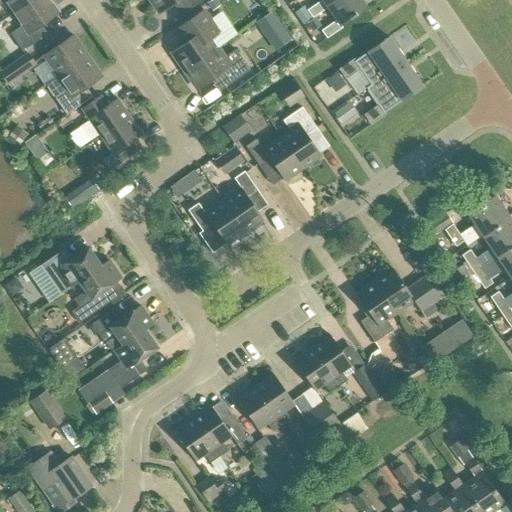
[(0,0),(0,4),(5,1),(14,13),(32,0),(0,0)]
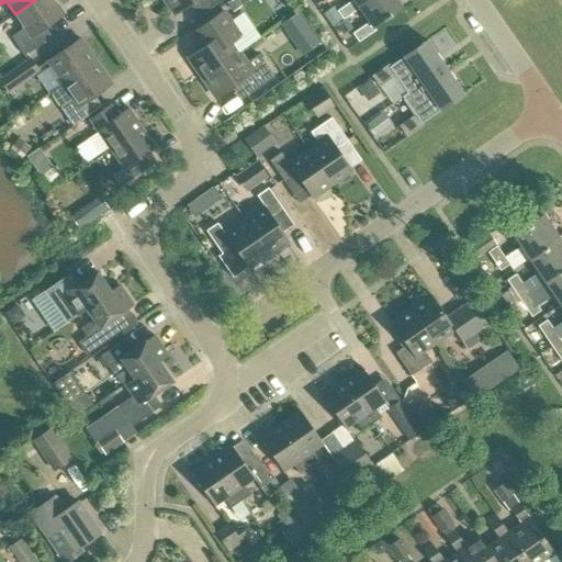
[(12,37),(24,56),(47,41),(40,31),(63,15),(53,0),(35,0),(15,14),(24,29),(12,37)]
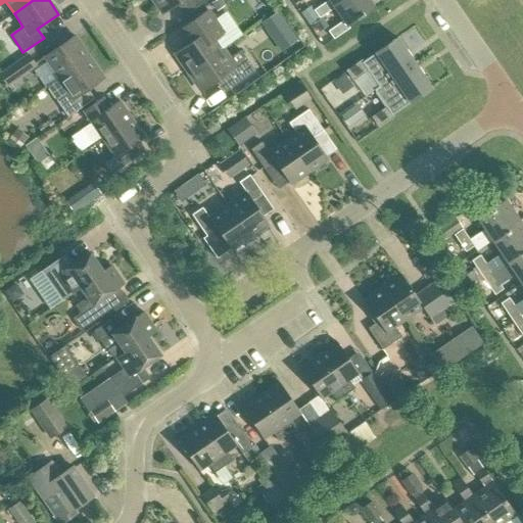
[(181,1),(185,2),(191,11),(207,0),(152,0),(161,14),(181,1)]
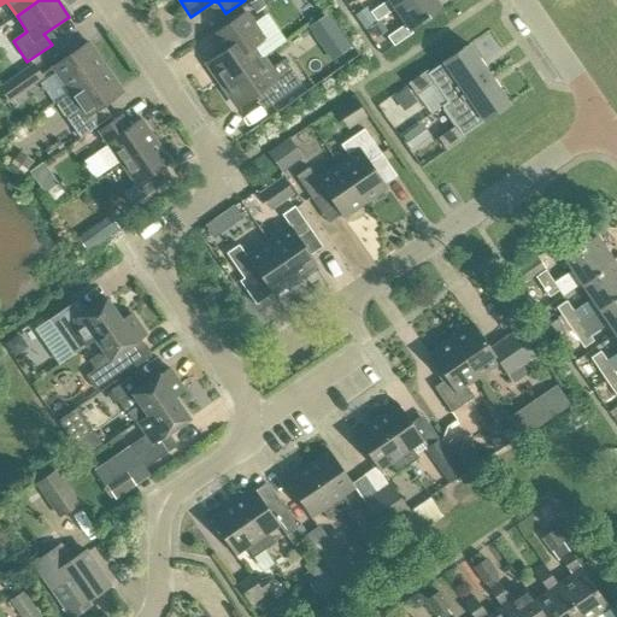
[(376,22),(394,10),(392,7),(401,0),(387,0),(388,1),(370,13),(376,22)]
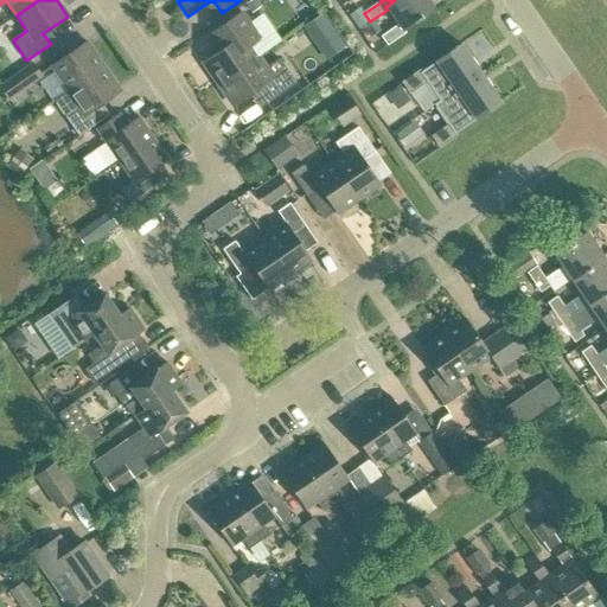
[(381,37),(387,46),(406,33),(403,31),(434,10),(427,0),(395,0),(385,7),(388,10),(398,25),(381,37)]
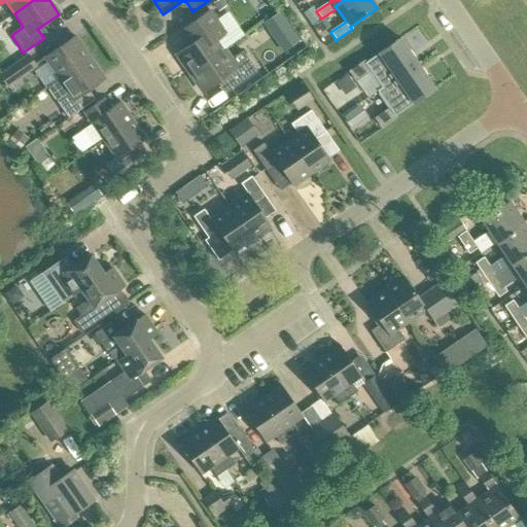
[(267,22),(286,50),(304,39),(284,9),(267,22)]
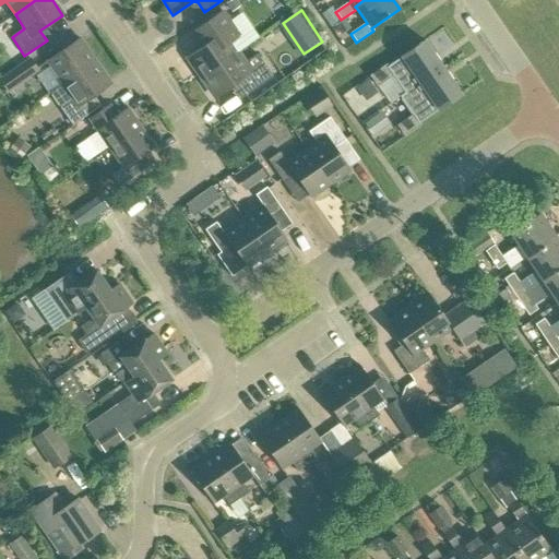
[(187,58),(201,78),(238,52),(230,42),(239,36),(223,12),(199,28),(207,40),(206,45),(187,58)]
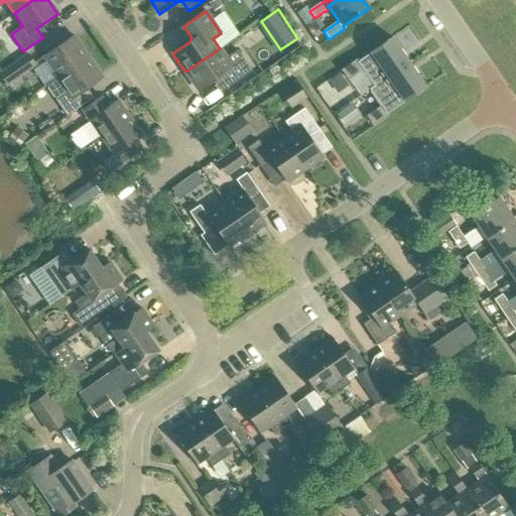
[(316,18),(308,24),(313,32),(323,26),(316,18)]
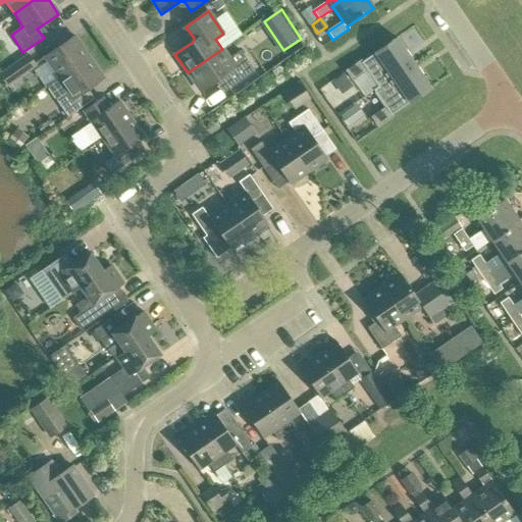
[(44,57),(58,79),(89,57),(74,37),(44,57)]
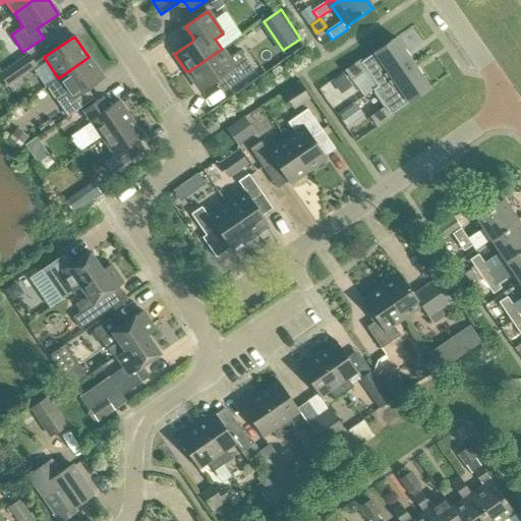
[(372,90),(372,91),(412,63),(395,38),(361,62),(360,60),(344,70),(351,81),(365,71),(377,87),(372,90)]
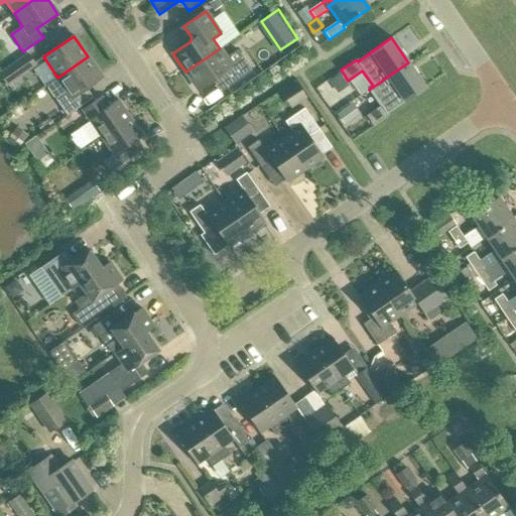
[(185,72),(198,91),(217,78),(220,79),(227,89),(252,72),(237,50),(226,58),(220,48),(185,72)]
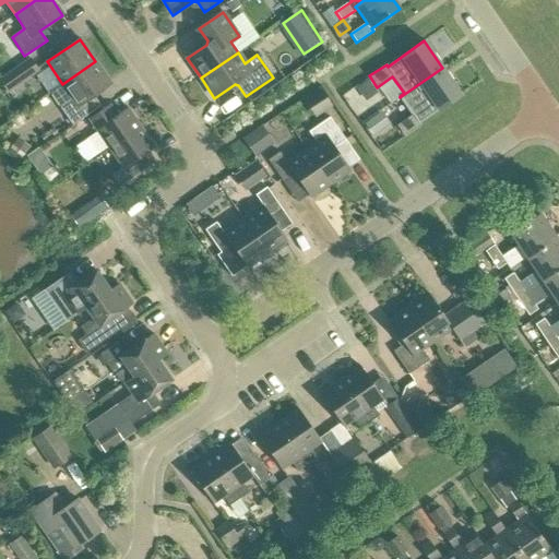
[(30,59),(0,79),(0,81),(8,93),(38,71),(30,59)]
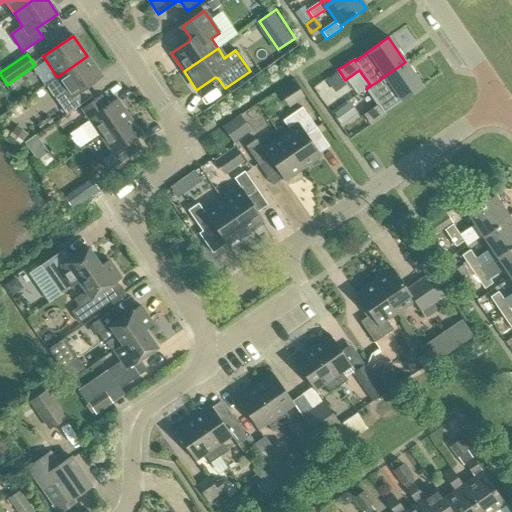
[(46,85),(66,115),(88,100),(81,91),(101,77),(87,56),(57,77),(46,85)]
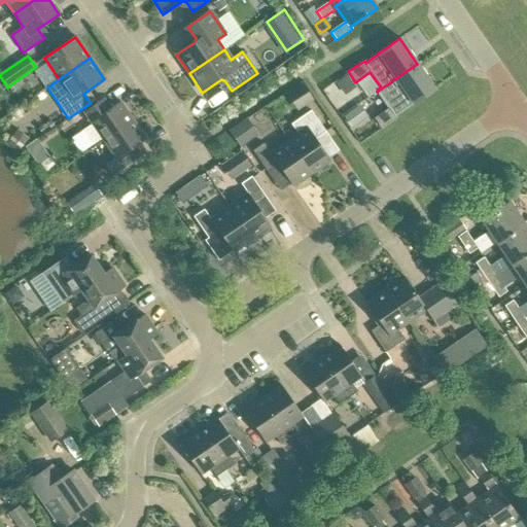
[(417,64),(377,92),(388,108),(374,118),(381,129),(397,118),(395,116),(434,90),(417,64)]
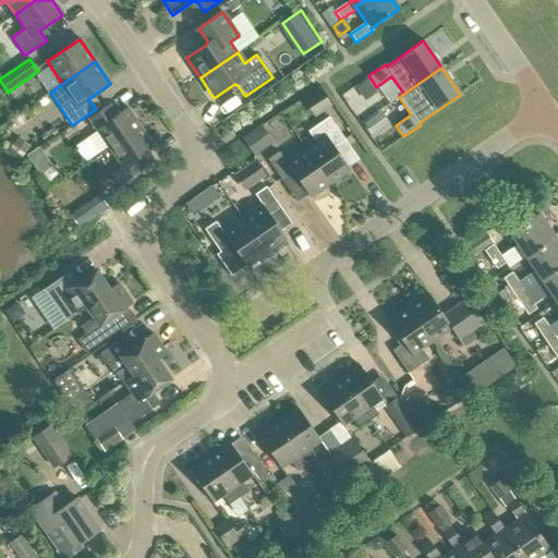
[(374,87),(368,79),(358,87),(363,95),(374,87)]
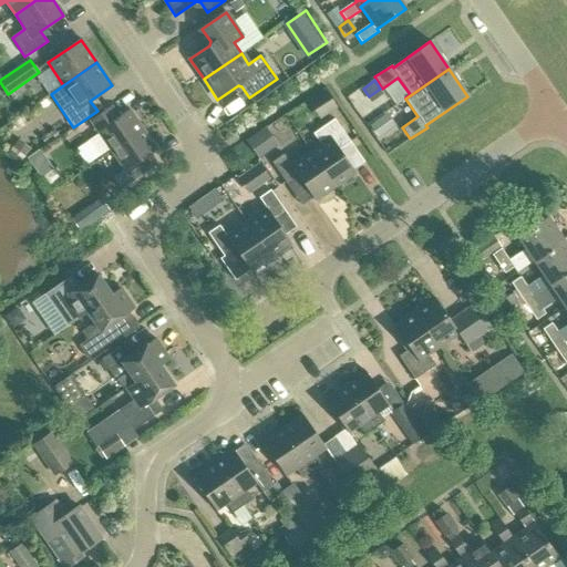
[(325,92),(309,102),(320,117),(336,107),(325,92)]
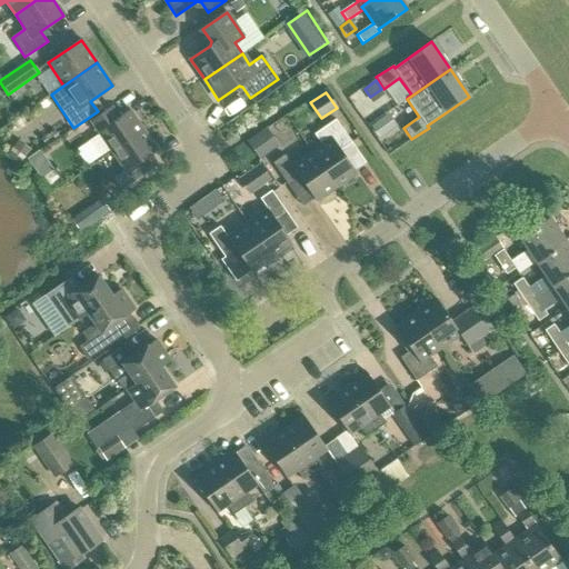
[(110,150),(111,152),(143,130),(130,110),(119,118),(111,107),(90,121),(99,135),(88,142),(99,158),(110,150)]
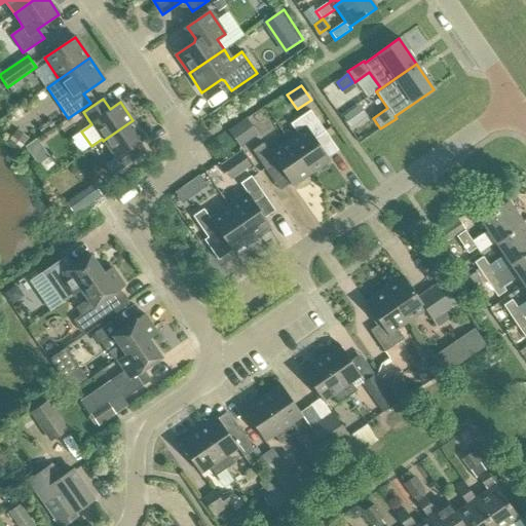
[(363,117),(355,107),(348,111),(355,122),(363,117)]
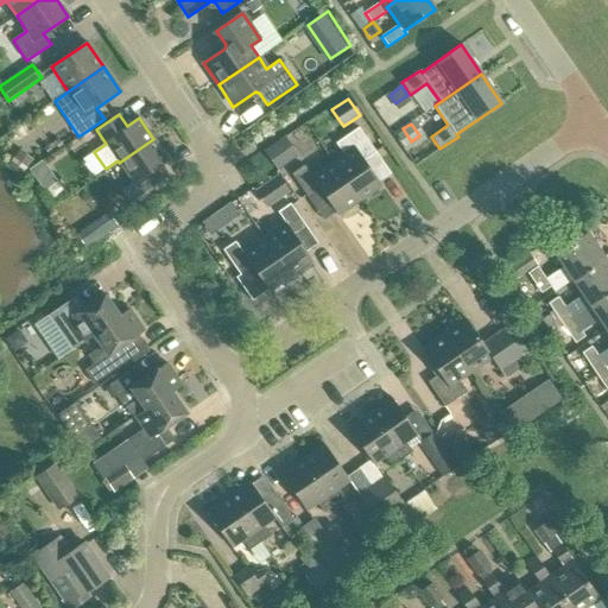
[(333,162),(360,201),(381,187),(363,160),(375,152),(359,127),(335,144),(343,154),(333,162)]
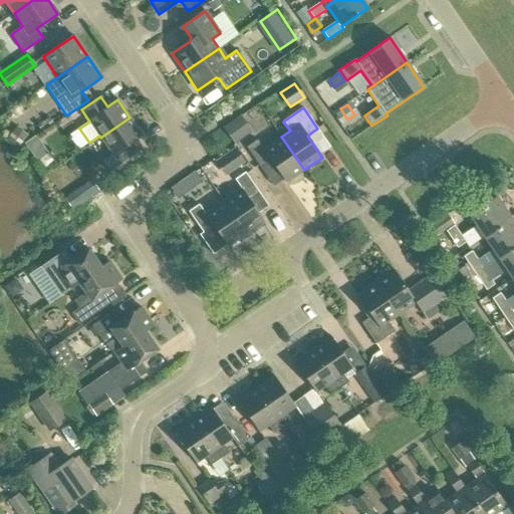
[(241,116),(224,129),(234,144),(251,132),(241,116)]
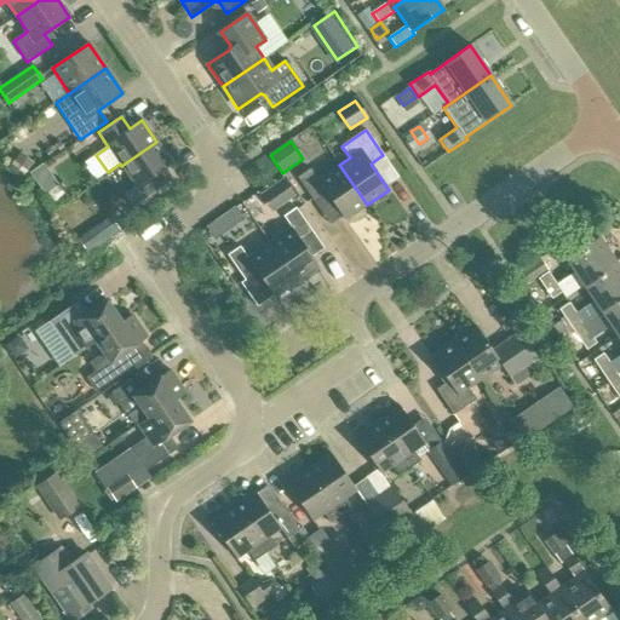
[(124,194),(132,207),(167,183),(160,172),(171,164),(156,142),(121,166),(136,187),(124,194)]
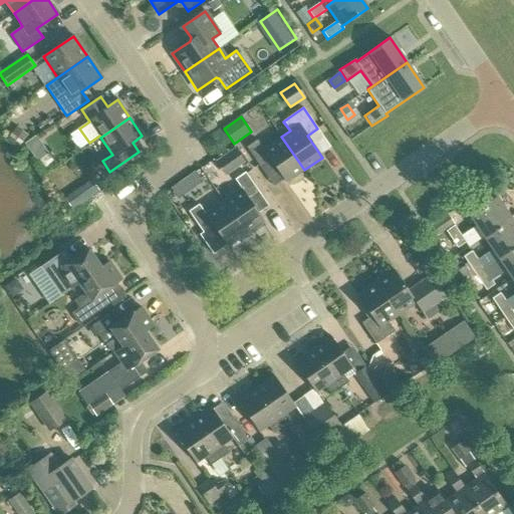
[(18,127),(8,143),(19,150),(28,136),(18,127)]
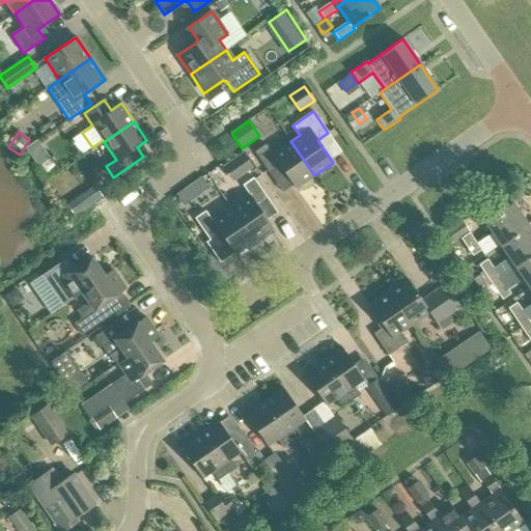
[(280,166),(295,189),(314,175),(290,141),(272,155),(266,144),(254,152),(270,173),(280,166)]
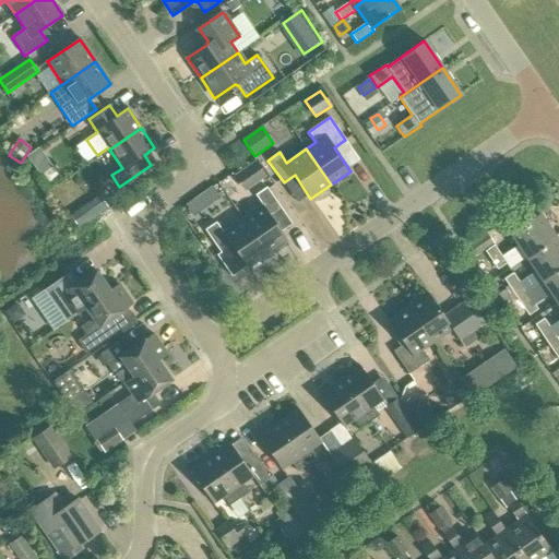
[(39,151),(28,157),(40,176),(51,168),(39,151)]
